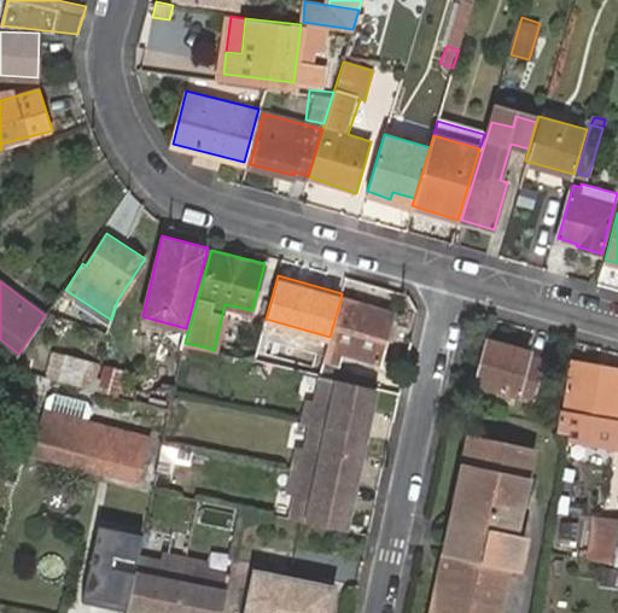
[(340,352),(378,361),(391,313),(340,299),(330,337),(325,356),(339,358),(340,352)]
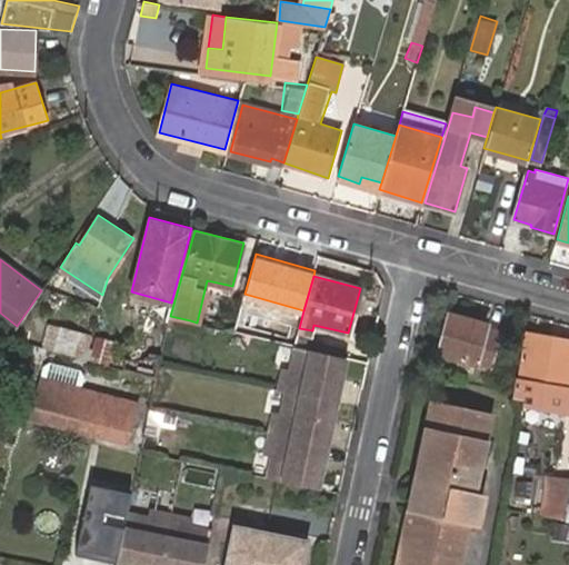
[(476,325),(478,319),(449,313),(439,350),(489,365),(499,331),(486,327),(476,325)]
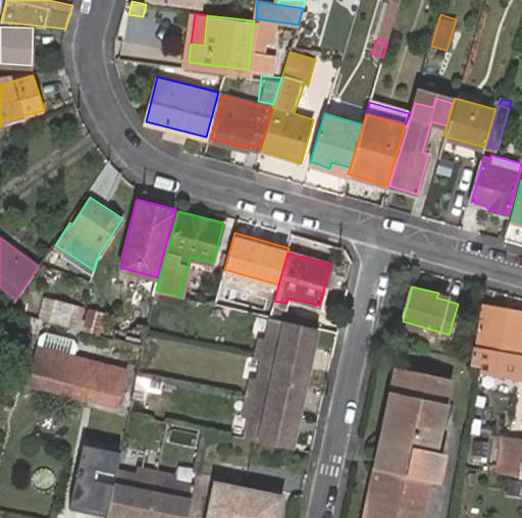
[(41,317),(76,326),(82,307),(45,298),(41,317)]
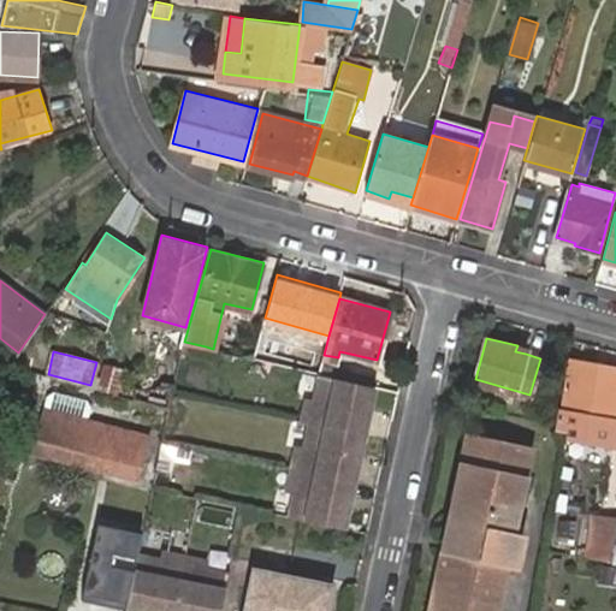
[(560,411),(557,422),(556,435),(611,446),(615,420),(615,365),(573,359),(563,413),(560,411)]
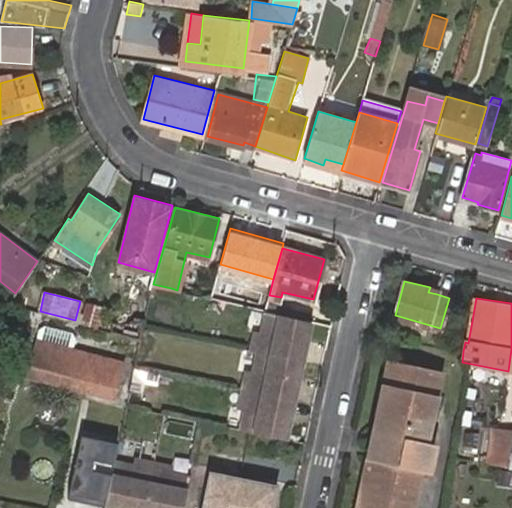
[(83,322),(98,326),(102,306),(87,304),(83,322)]
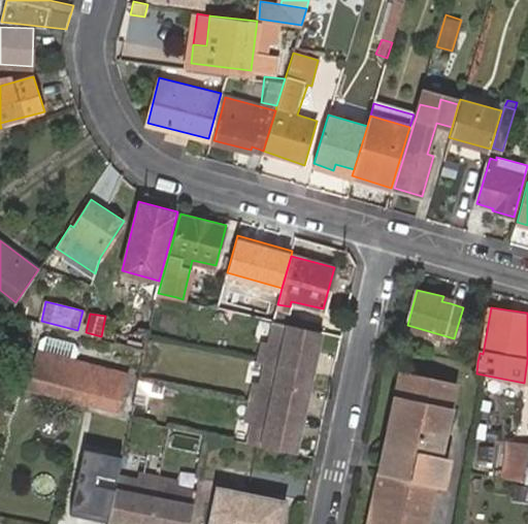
[(293,317),(292,324),(320,330),(322,323),(293,317)]
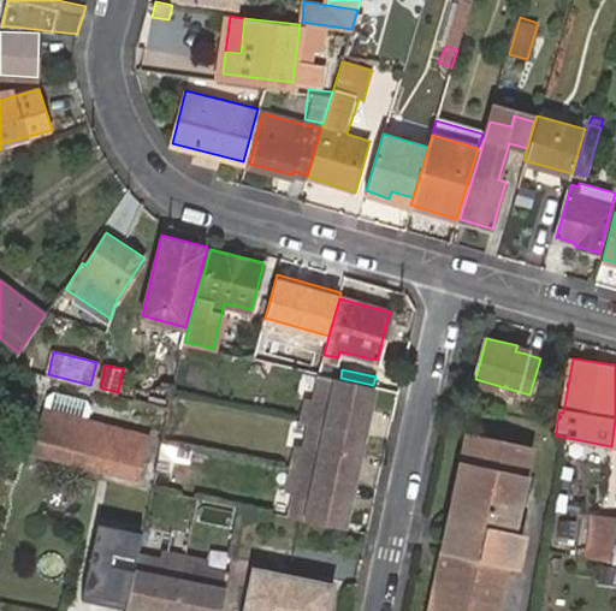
[(309,398),(304,421),(312,422),(312,421),(361,432),(366,408),(372,409),(377,386),(373,385),(341,378),(323,374),(317,399),(309,398)]
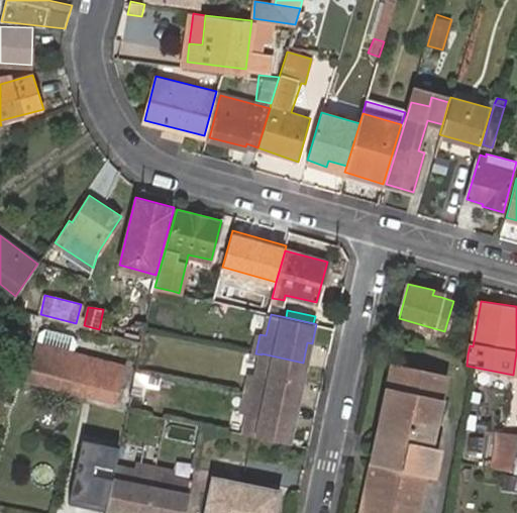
[(15,327),(31,331),(33,320),(18,316),(15,327)]
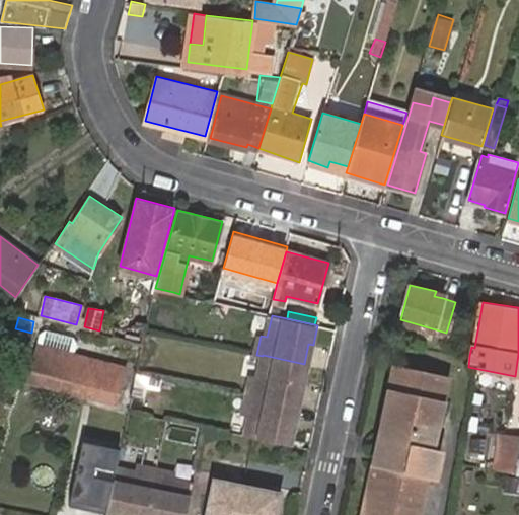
[(33,334),(49,339),(52,325),(36,321),(33,334)]
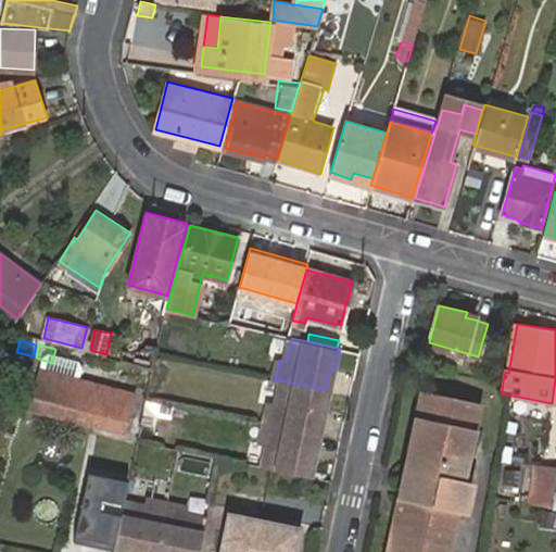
[(35,373),(75,381),(77,371),(39,363),(35,373)]
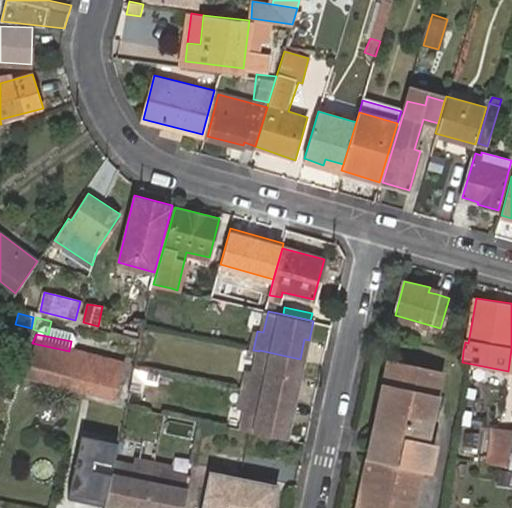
[(305,360),(309,340),(304,339),(300,359),(305,360)]
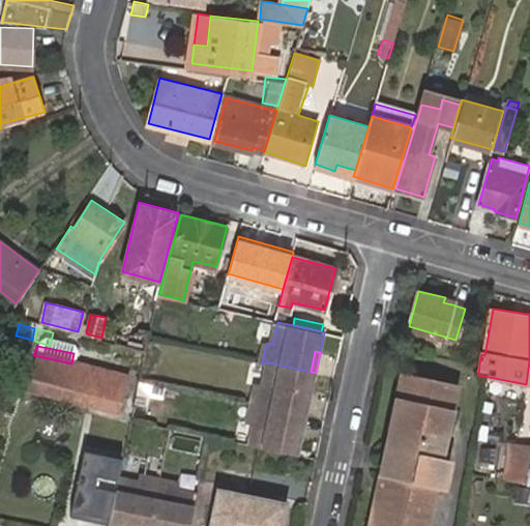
[(25,395),(115,413),(120,387),(123,374),(71,363),(33,355),(26,390),(25,395)]
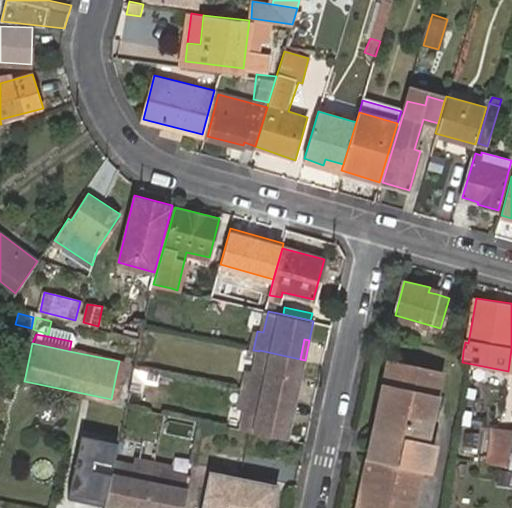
[(249,369),(245,389),(291,398),(296,378),(301,379),(305,360),(300,359),(259,350),(259,351),(255,370),(249,369)]
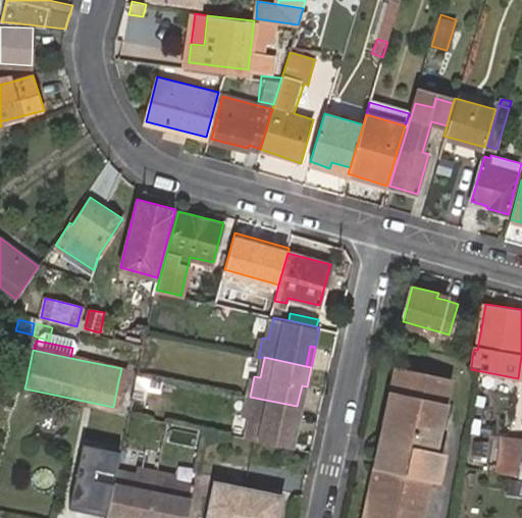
[(395,366),(376,456),(381,457),(401,368),(395,366)]
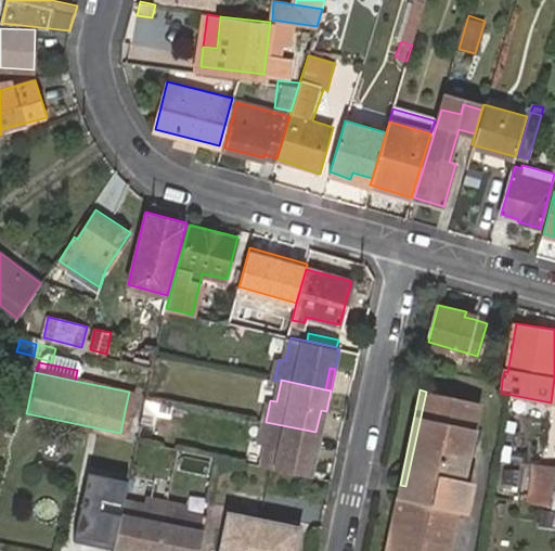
[(468,400),(426,392),(405,486),(400,485),(398,495),(403,496),(391,550),(437,550),(447,503),(459,507),(466,508),(472,483),(464,481),(452,478),(468,400)]
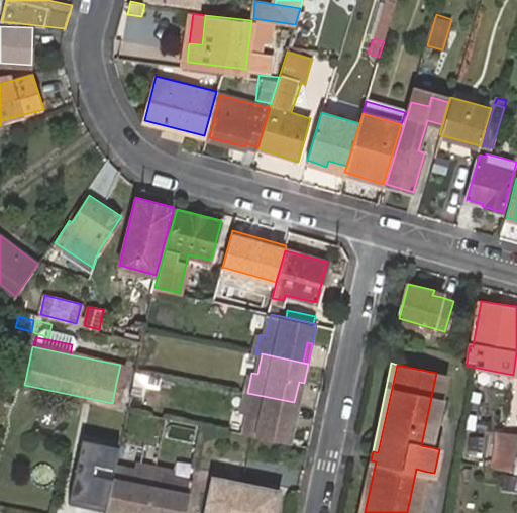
[(421,445),(432,447),(447,375),(436,373),(421,445)]
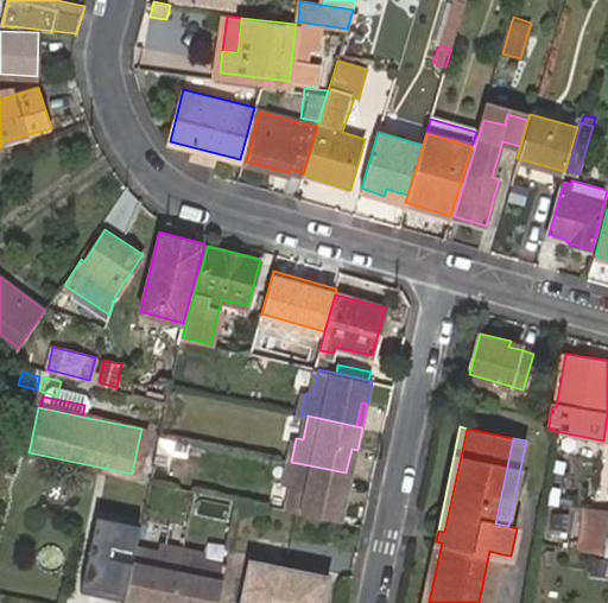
[(138,444),(132,474),(146,476),(152,449),(138,444)]
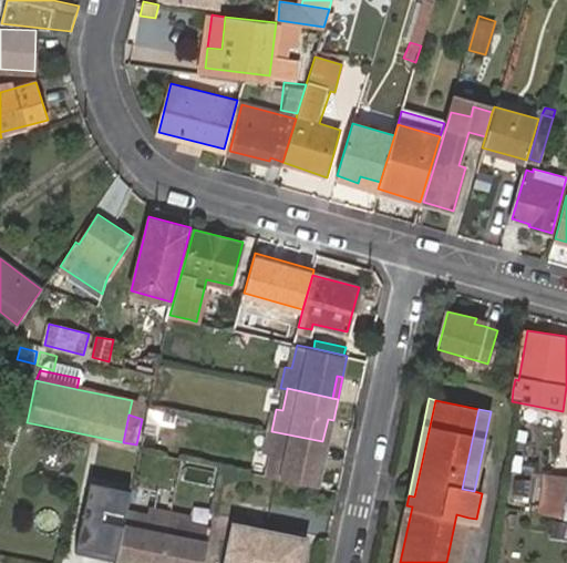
[(322,441),(328,442),(333,420),(328,419),(322,441)]
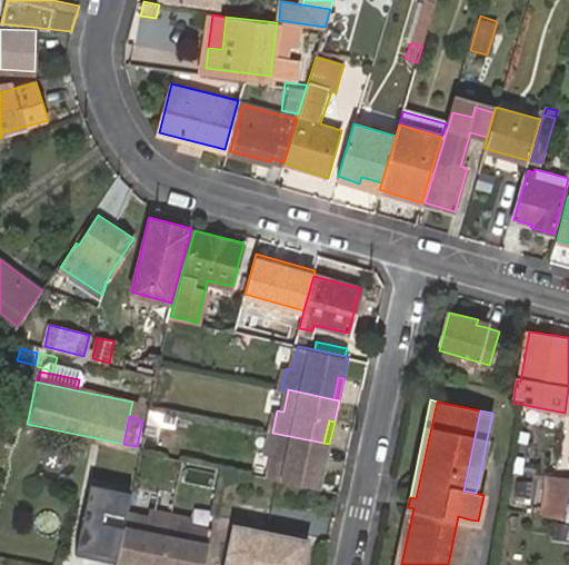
[(10,429),(0,426),(0,439),(2,440),(7,443),(10,429)]
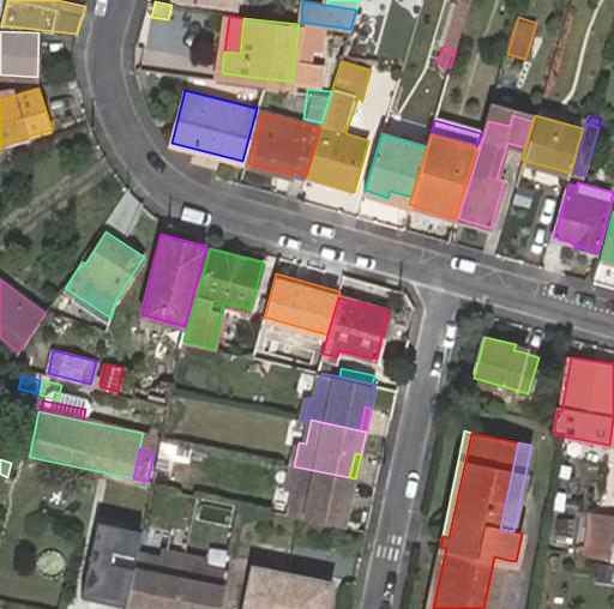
[(294,466),(288,489),(295,490),(290,513),(345,525),(350,504),(344,502),(349,477),(294,466)]
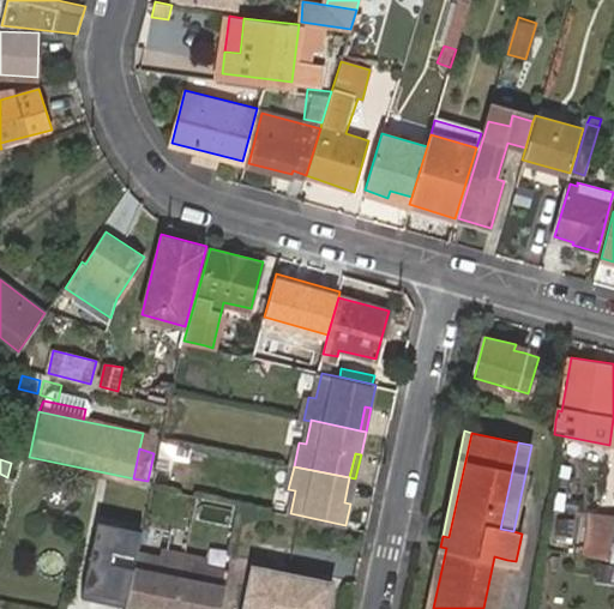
[(350,504),(355,478),(349,477),(344,502),(350,504)]
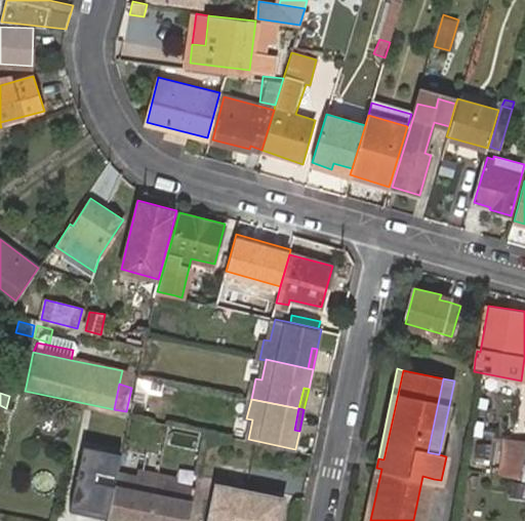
[(123,449),(84,441),(70,507),(109,515),(118,473),(123,449)]
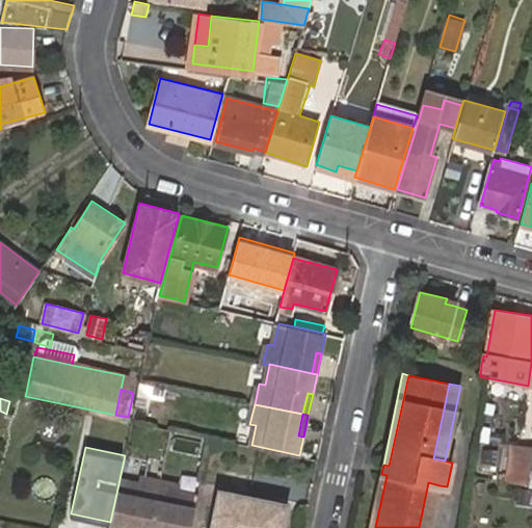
[(507,480),(527,484),(531,452),(531,449),(512,447),(507,480)]
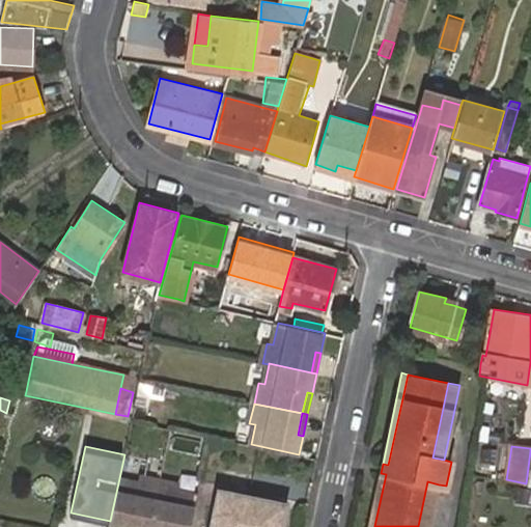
[(368,526),(374,526),(386,474),(381,473),(368,526)]
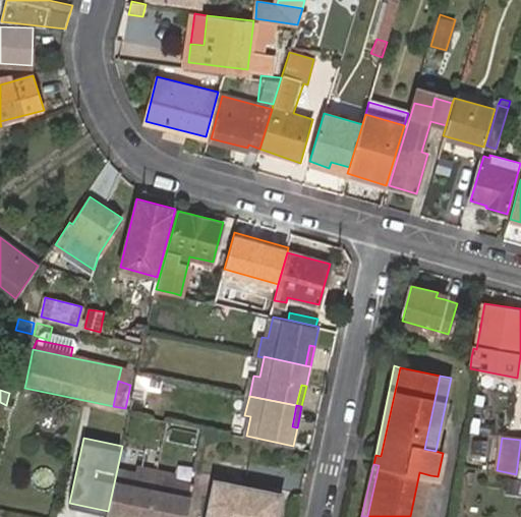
[(148,516),(158,471),(138,467),(136,473),(117,469),(108,511),(108,516),(114,516),(126,516),(127,515),(136,516),(148,516)]
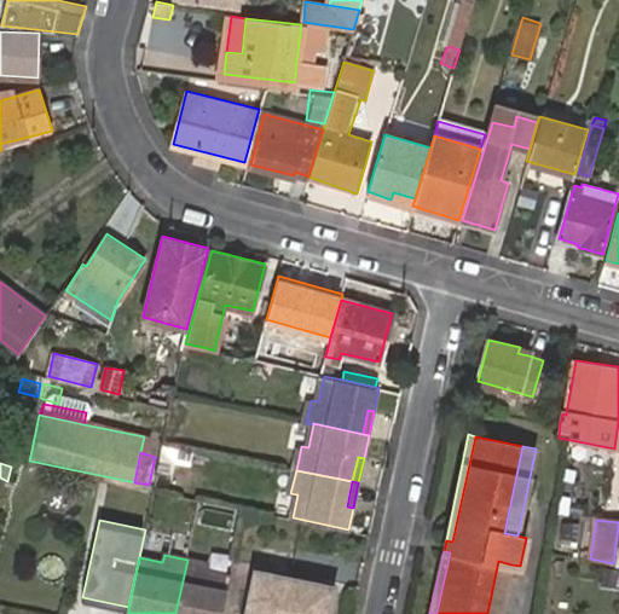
[(210,566),(187,560),(175,613),(224,613),(232,577),(209,573),(210,566)]
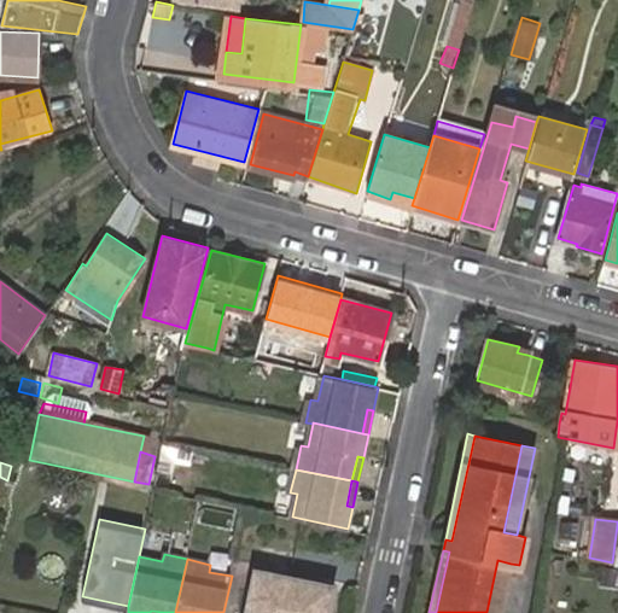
[(497,560),(487,612),(499,612),(511,564),(497,560)]
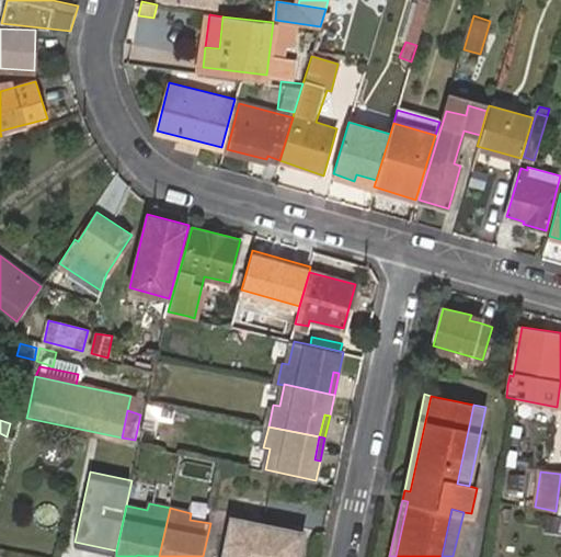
[(297,556),(302,533),(231,518),(222,556),(297,556)]
